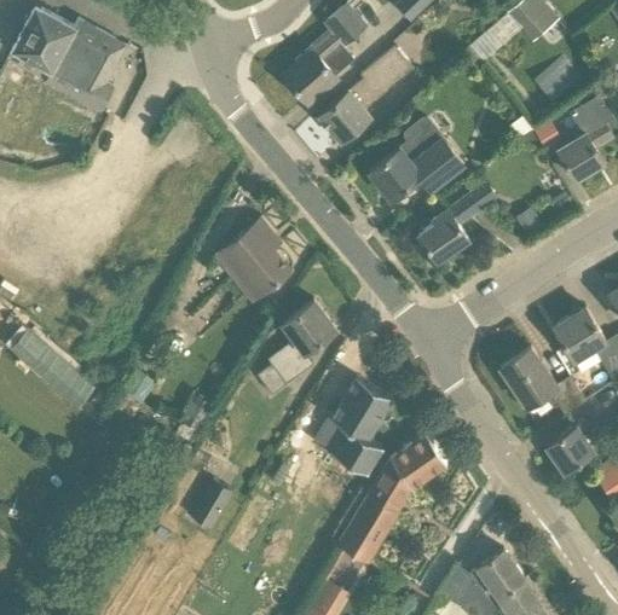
[(404,0),(398,6),(413,21),(433,0),(404,0)]
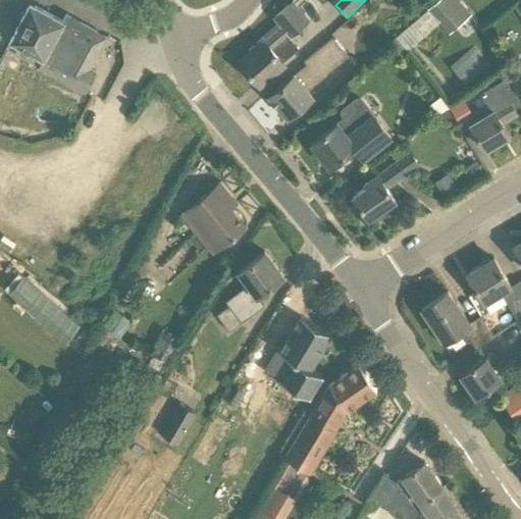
[(443,0),(428,12),(451,37),(473,17),(461,4),(465,0),(443,0)]
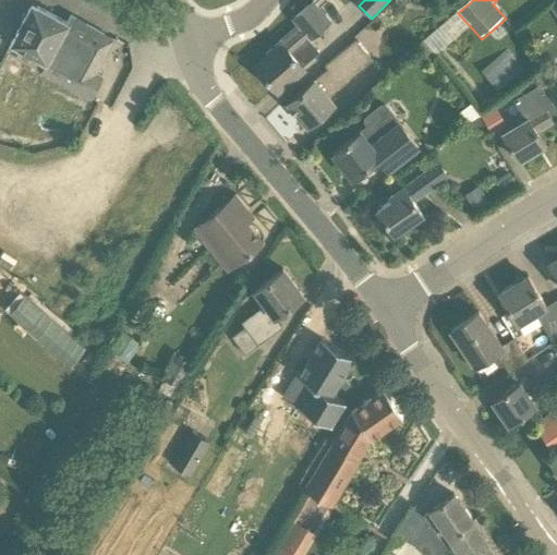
[(258,70),(277,93),(304,70),(322,56),(311,43),(331,24),(314,3),(292,22),(298,28),(254,67),(257,71),(258,70)]
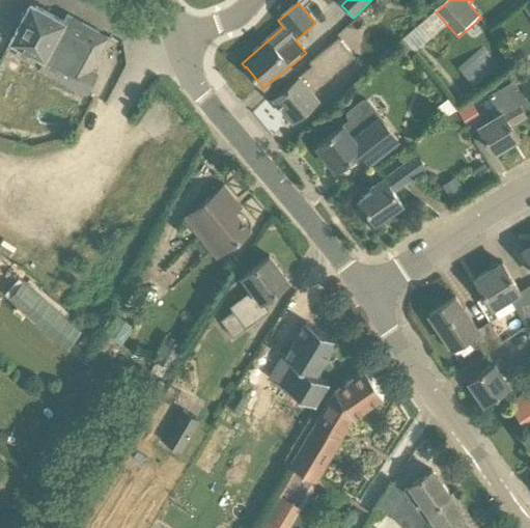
[(30,11),(12,45),(22,50),(17,58),(83,93),(94,74),(82,67),(100,36),(68,19),(65,25),(36,9),(36,11),(31,12),(30,11)]
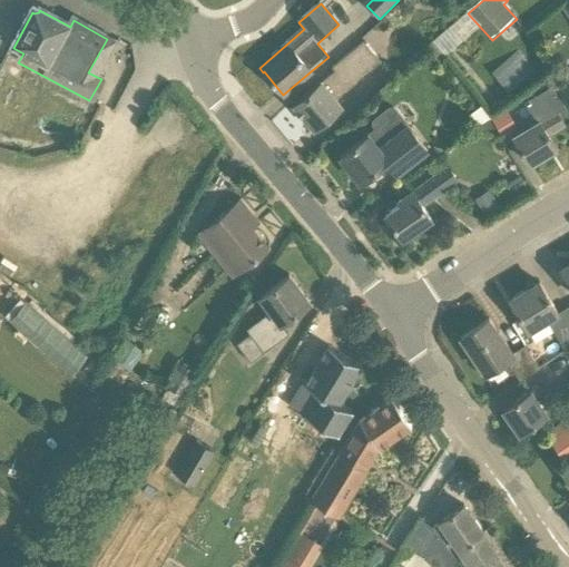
[(447,58),(455,50),(442,36),(433,44),(447,58)]
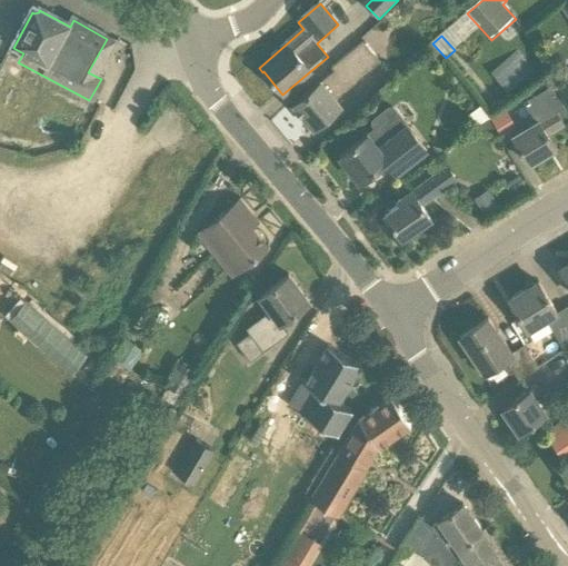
[(334,70),(336,73),(295,108),(315,132),(344,109),(337,101),(381,63),(365,43),(334,70)]
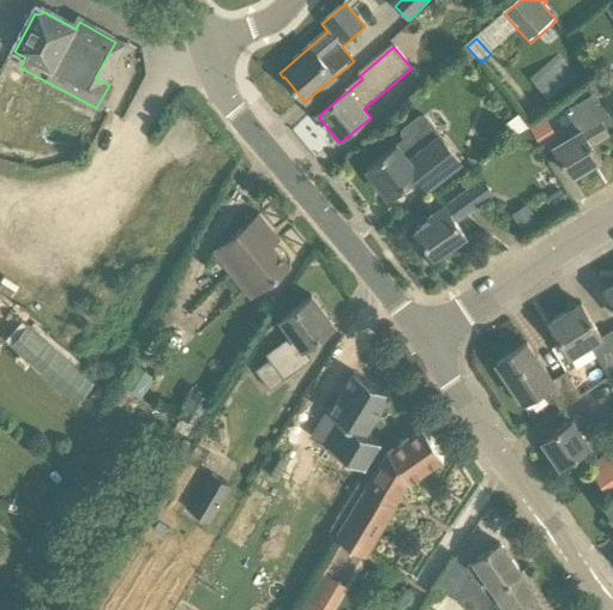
[(554,83),(569,73),(560,60),(533,78),(542,94),(556,85),(554,83)]
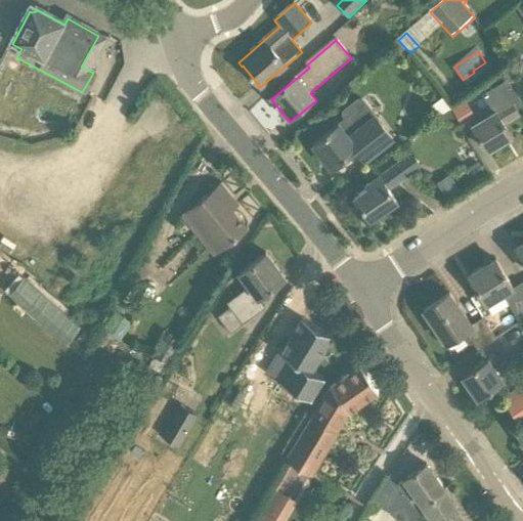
[(489,99),(497,114),(473,128),(489,154),(513,139),(506,126),(520,117),(505,90),(489,99)]
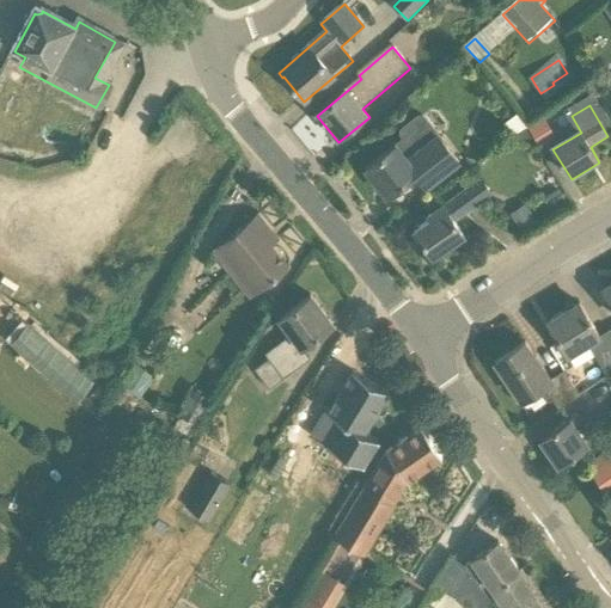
[(518,117),(503,128),(514,141),(529,130),(518,117)]
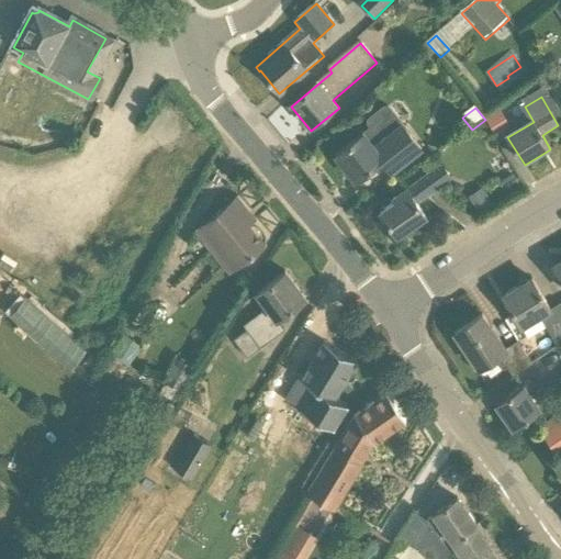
[(357,183),(392,156),(402,168),(423,152),(390,110),(385,110),(370,121),(370,126),(372,130),(337,157),(357,183)]
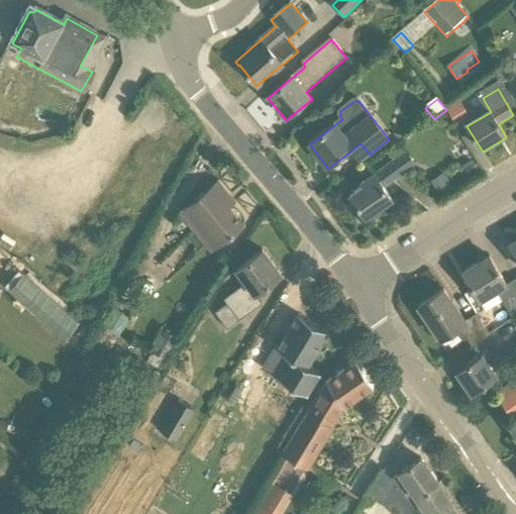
[(446,110),(457,127),(471,119),(460,102),(446,110)]
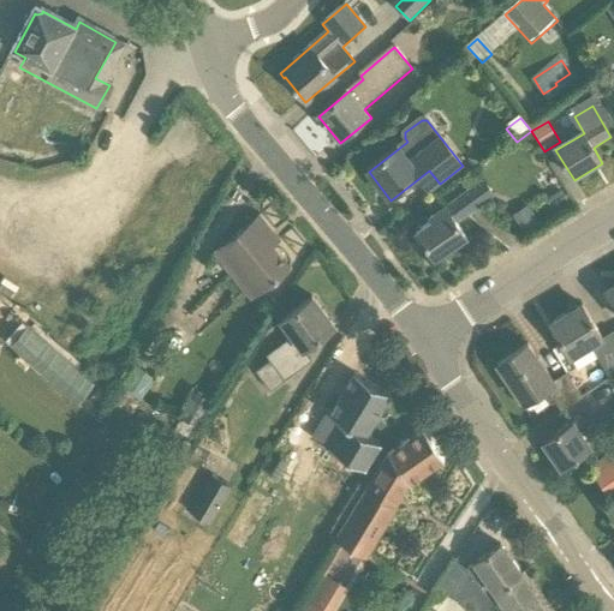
[(480,208),(469,193),(431,220),(434,223),(418,234),(436,262),(480,232),(468,216),(480,208)]
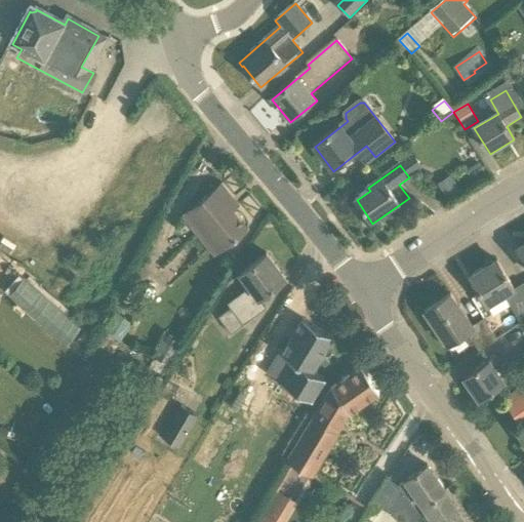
[(489,178),(481,165),(471,171),(479,186),(489,178)]
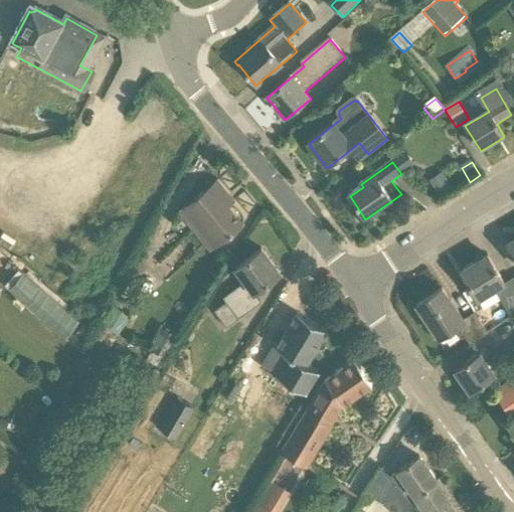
[(194,224),(215,249),(243,226),(229,209),(235,204),(217,183),(187,209),(197,221),(194,224)]
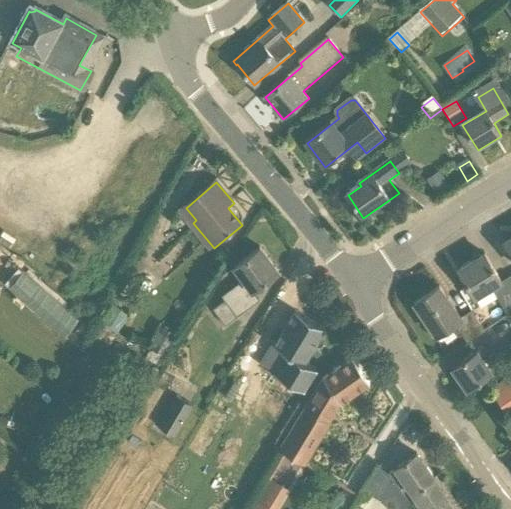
[(260,303),(253,293),(279,274),(261,250),(235,269),(245,282),(222,299),(225,303),(214,311),(226,328),(260,303)]
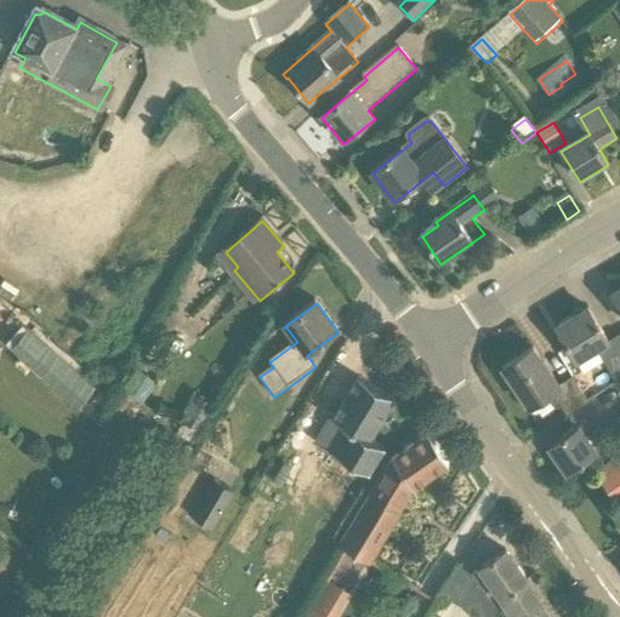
[(619,342),(612,348),(609,344),(610,343),(590,310),(557,330),(578,363),(597,350),(618,384),(619,383),(619,342)]
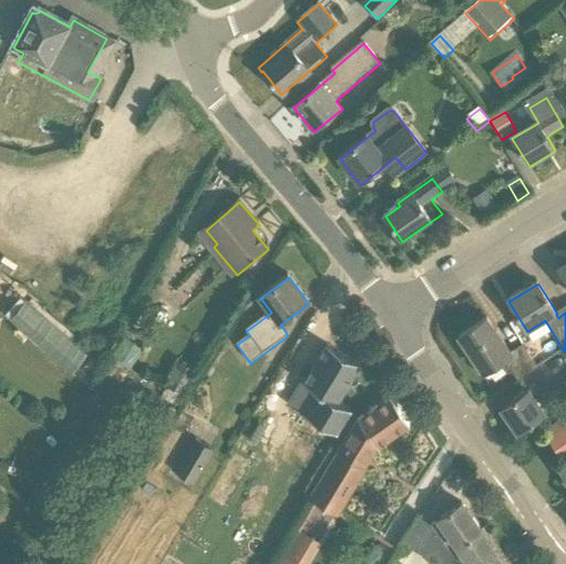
[(72,376),(88,358),(27,303),(11,321),(72,376)]
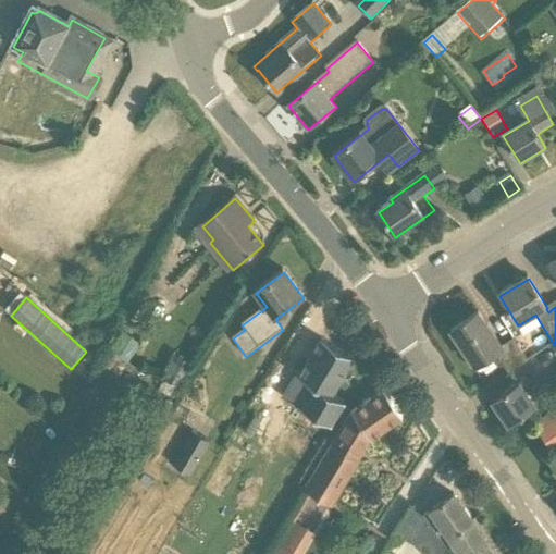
[(476,368),(496,354),(511,374),(530,362),(515,340),(503,348),(479,314),(452,332),(476,368)]
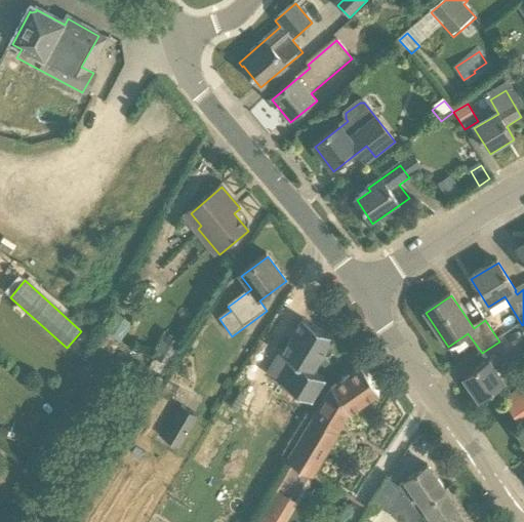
[(335,340),(306,322),(284,358),(296,365),(283,386),(313,404),(326,383),(315,374),(335,340)]
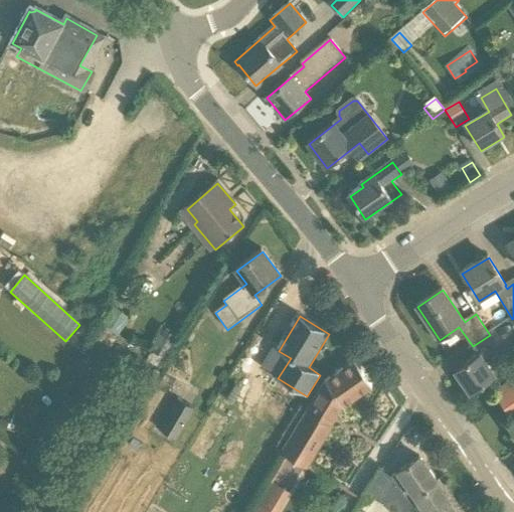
[(151,354),(152,354),(165,361),(178,338),(164,330),(151,354)]
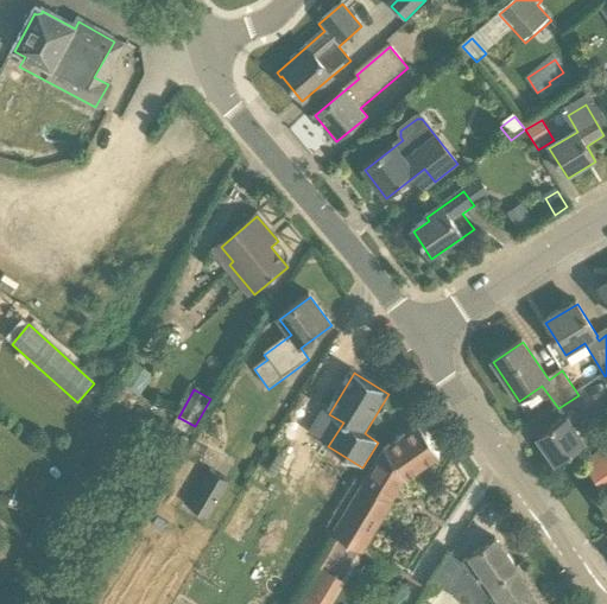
[(556,466),(586,446),(592,455),(606,444),(606,414),(606,415),(577,434),(568,420),(538,440),(556,466)]
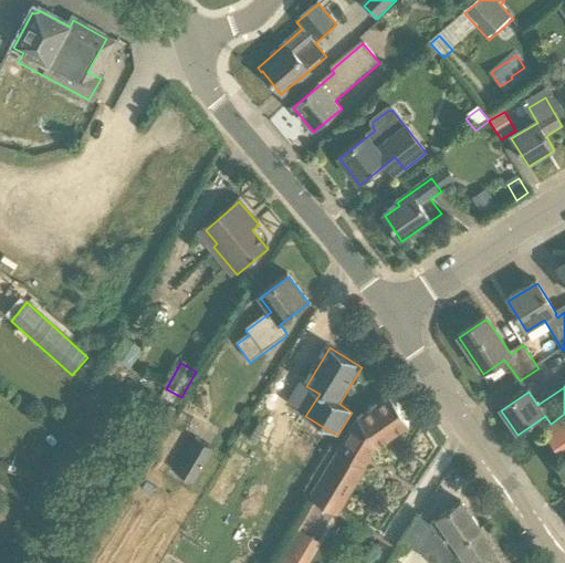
[(365,470),(365,469),(378,448),(378,449),(410,427),(390,399),(358,421),(311,499),(337,515),(365,470)]
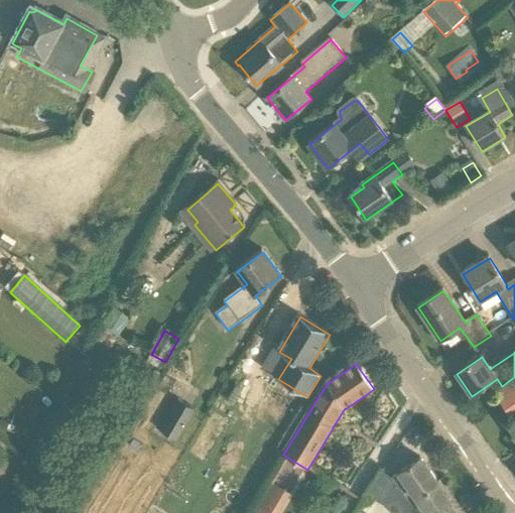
[(514,381),(497,394),(513,417),(514,416),(514,425),(511,428),(514,433),(514,381)]
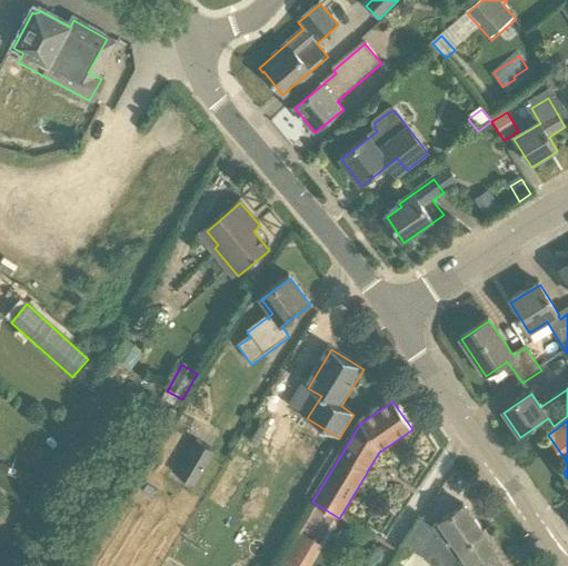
[(195,487),(213,455),(195,444),(176,477),(195,487)]
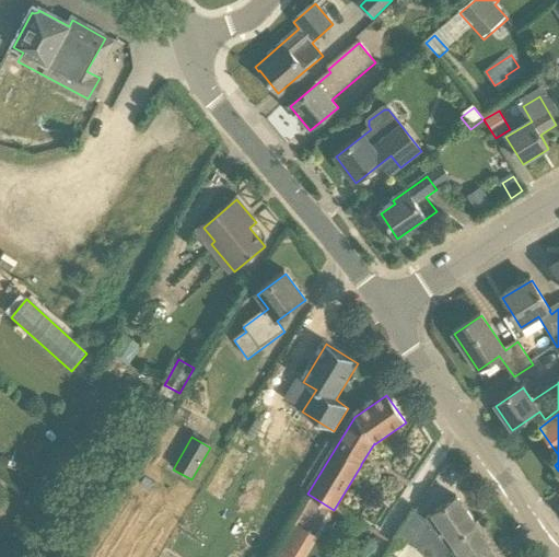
[(306,556),(329,510),(307,499),(279,556),(306,556)]
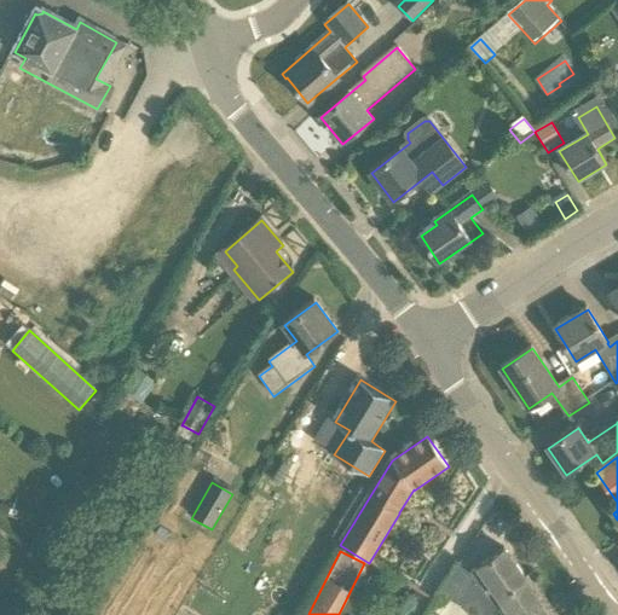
[(458,568),(440,596),(435,604),(450,614),(494,614),(506,597),(526,581),(504,551),(479,569),(479,570),(471,575),(458,568)]
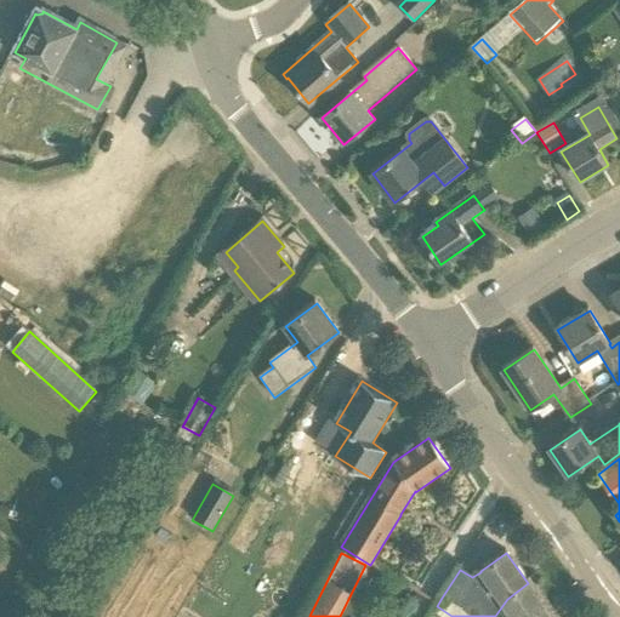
[(547,616),(550,615),(528,583),(507,599),(495,616),(547,616)]
